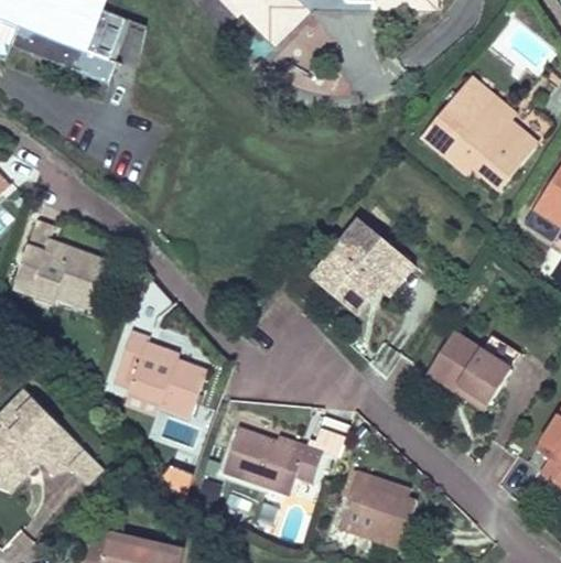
[(0,18),(17,24),(9,45),(108,85),(118,61),(110,58),(127,17),(105,8),(107,0),(0,0),(0,18)]
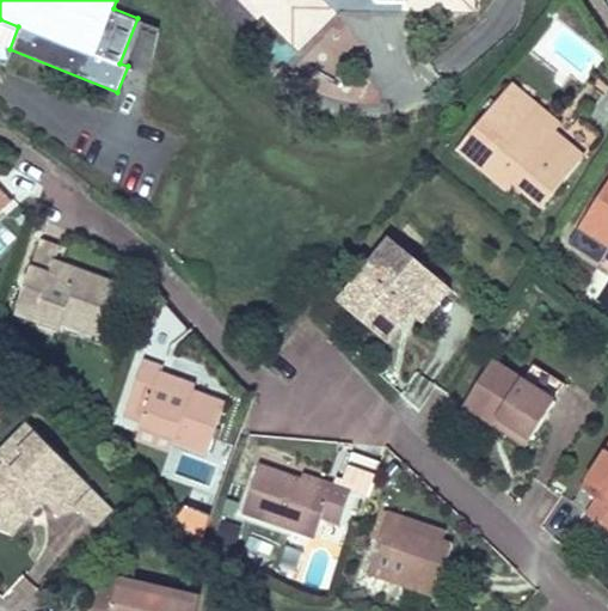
[(237,0),(257,20),(263,16),(246,0),(237,0)]
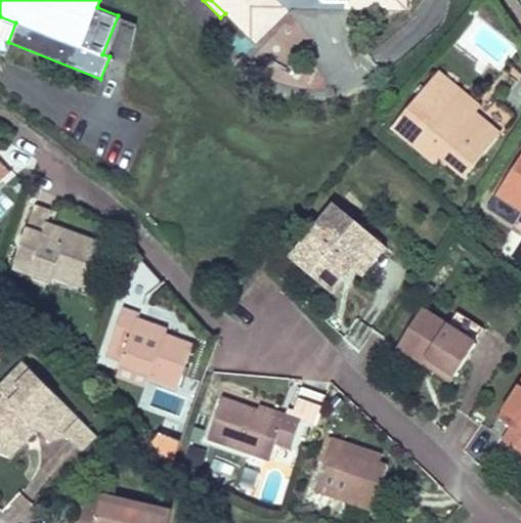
[(211,0),(225,13),(249,39),(283,5),(277,0),(344,0),(345,3),(401,3),(400,0),(211,0)]
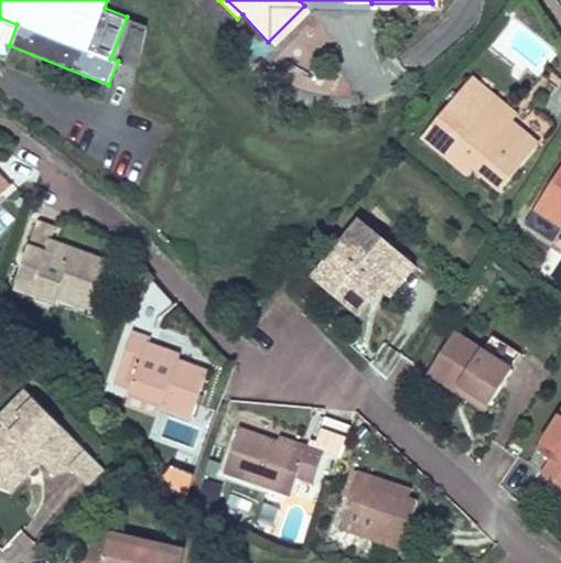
[(363,0),(364,10),(439,11),(438,0),(431,0),(432,3),(371,3),(370,0),(363,0)]
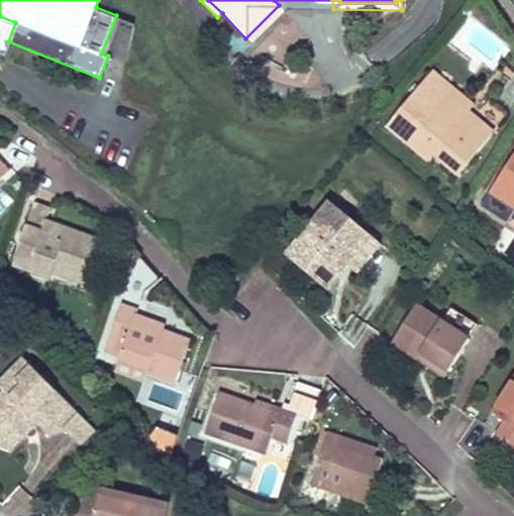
[(279,5),(245,38),(250,43),(284,11),(279,5)]
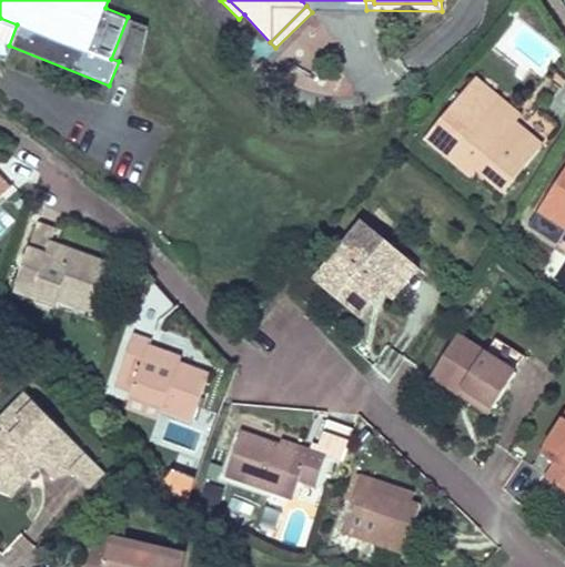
[(473,76),(467,82),(512,120),(518,113),(473,76)]
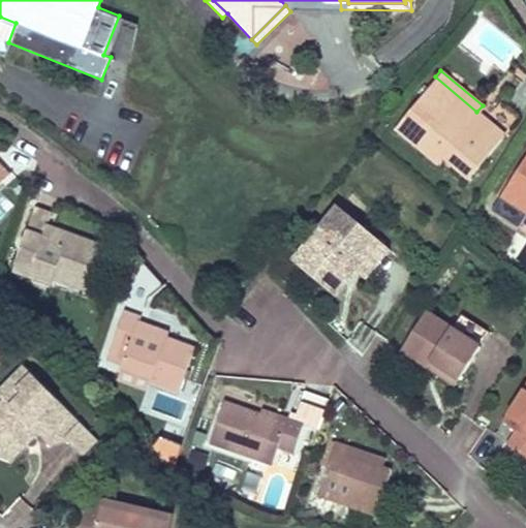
[(476,112),(435,76),(396,122),(439,158),(463,179),(502,133),(476,112)]
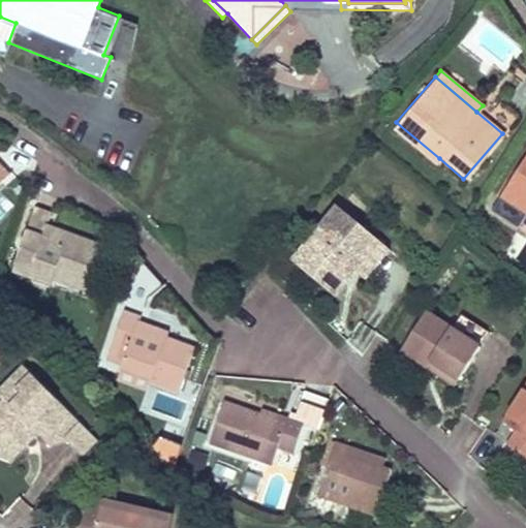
[(391,129),(433,165),(439,158),(396,122),(391,129)]
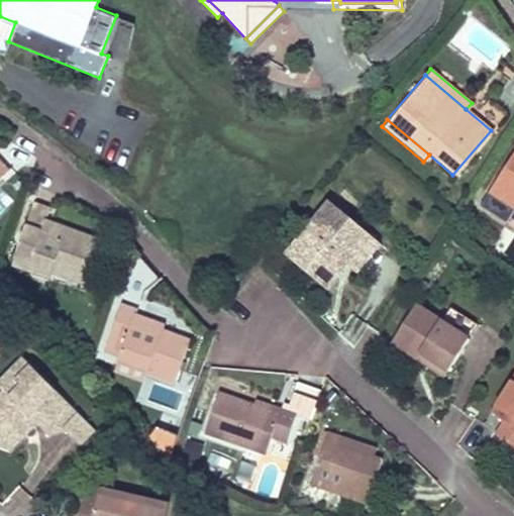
[(513,146),(477,205),(503,222),(509,213),(513,215),(513,146)]
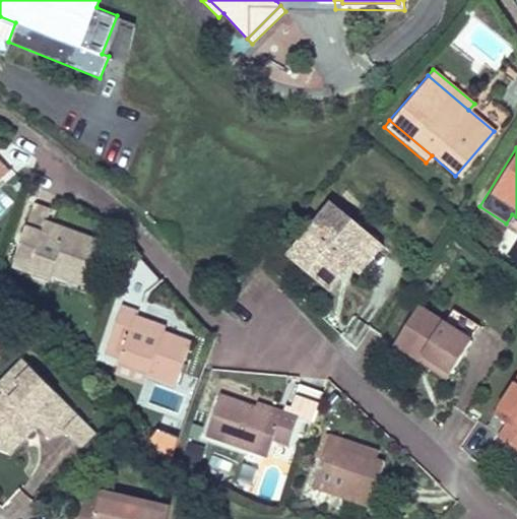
[(0,178),(9,170),(0,158),(0,178)]
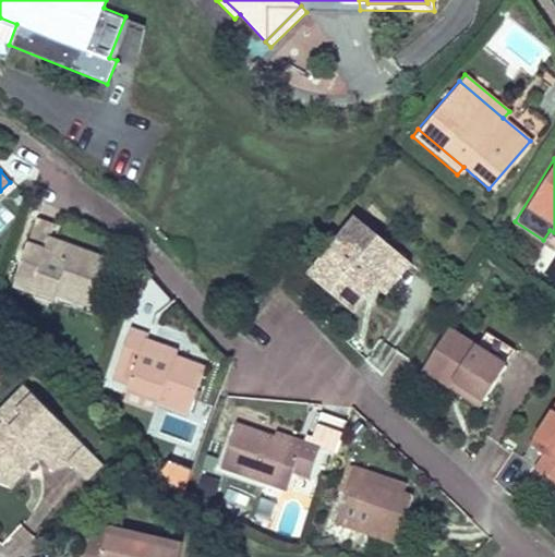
[(305,271),(352,312),(376,285),(402,255),(356,215),(305,271)]
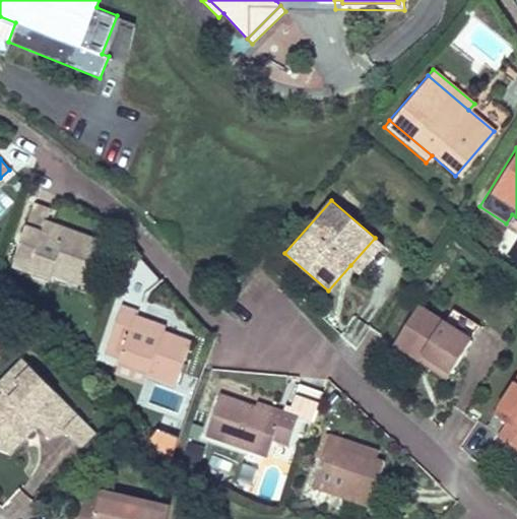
[(54,208),(35,201),(10,267),(49,281),(51,274),(82,286),(100,238),(50,219),(54,208)]
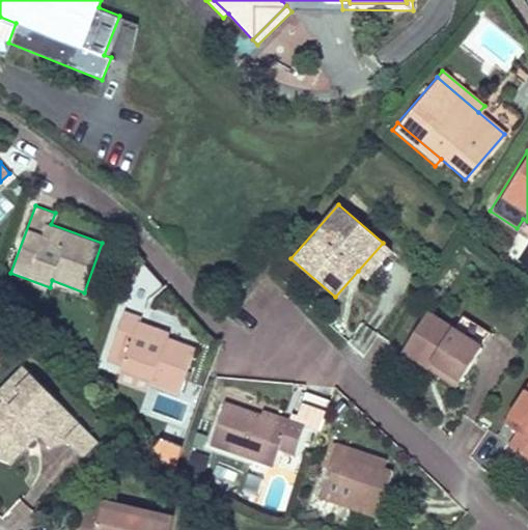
[(527,235),(527,221),(523,219),(517,228),(527,235)]
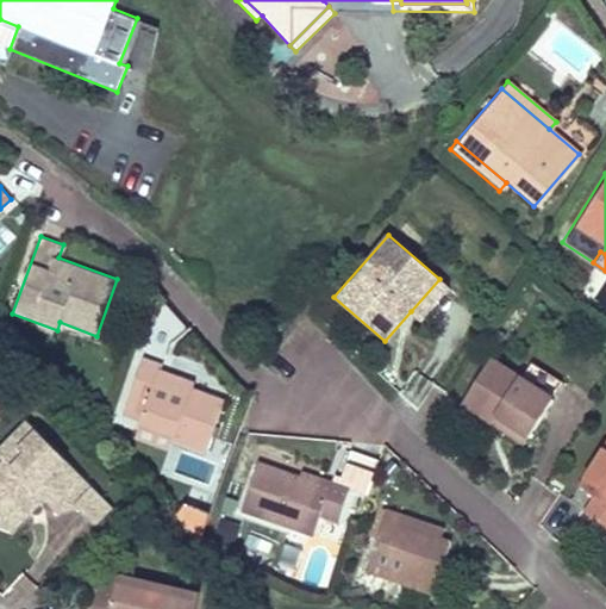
[(422,321),(450,289),(439,279),(411,311),(422,321)]
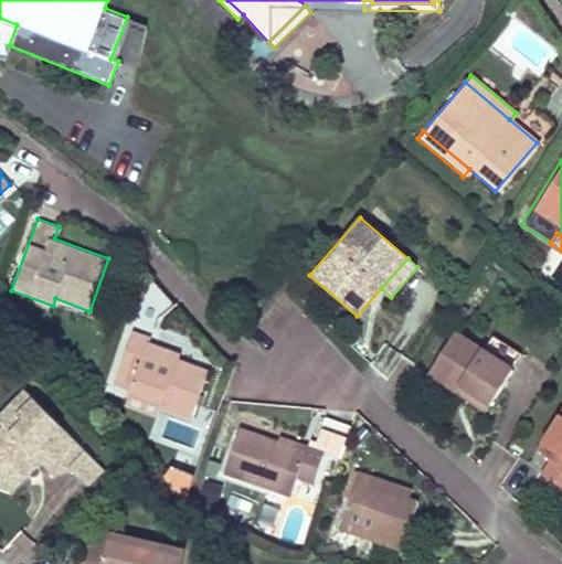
[(142,300),(131,329),(151,337),(162,308),(142,300)]
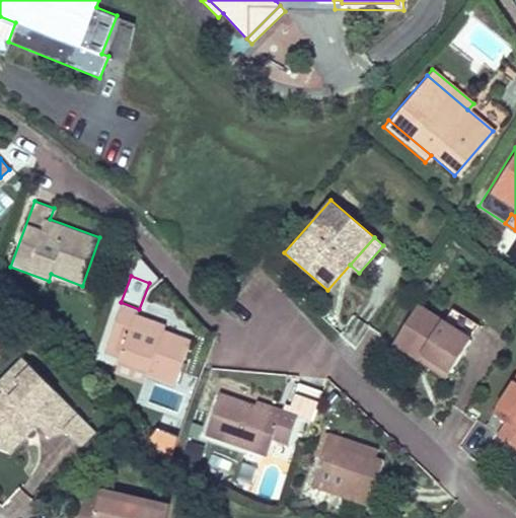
[(139,309),(121,302),(101,353),(118,359),(117,362),(145,373),(145,375),(173,386),(192,340),(164,329),(160,338),(132,327),(137,313),(139,309)]
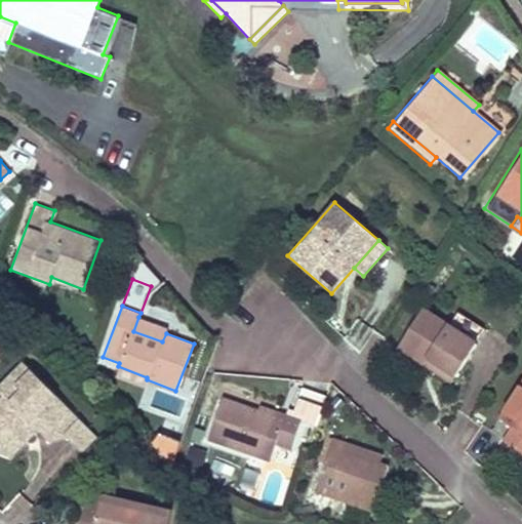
[(419,308),(393,348),(419,365),(423,359),(452,378),(475,344),(419,308)]
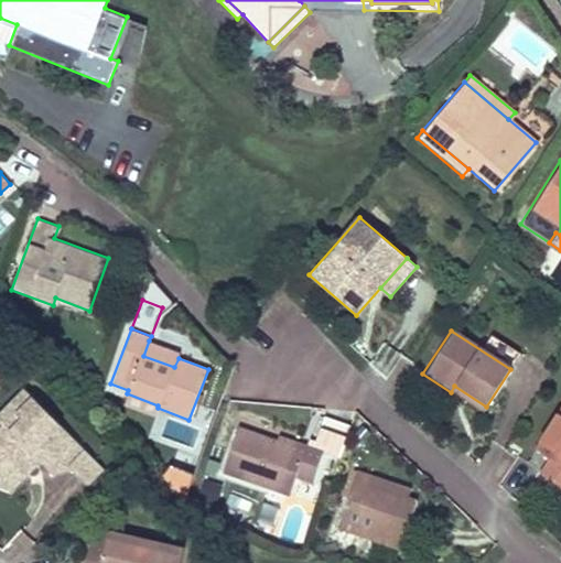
[(180,353),(149,340),(143,356),(174,367),(179,358),(180,353)]
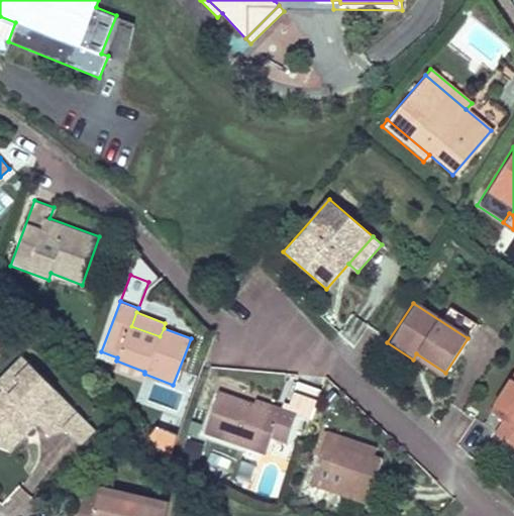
[(441,378),(445,373),(416,353),(413,359),(441,378)]
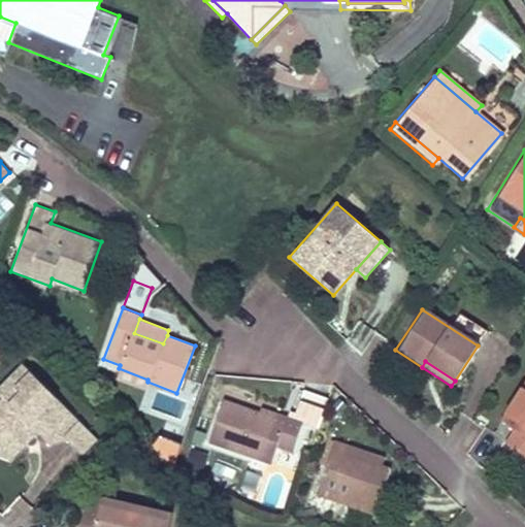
[(97,439),(22,363),(5,380),(0,385),(0,397),(1,398),(0,399),(0,456),(9,461),(37,434),(47,445),(66,440),(81,456),(97,439)]
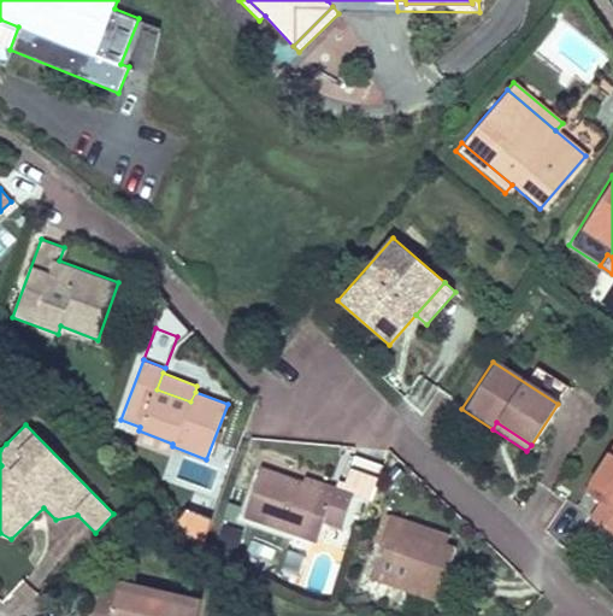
[(172,446),(172,444),(139,430),(134,444),(168,457),(172,446)]
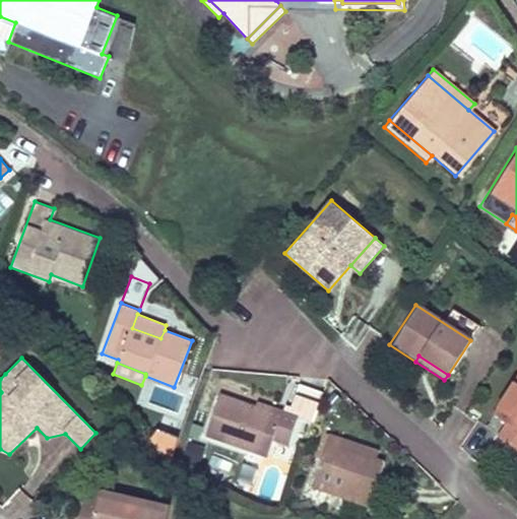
[(516,371),(490,413),(504,422),(495,436),(516,450),(516,371)]
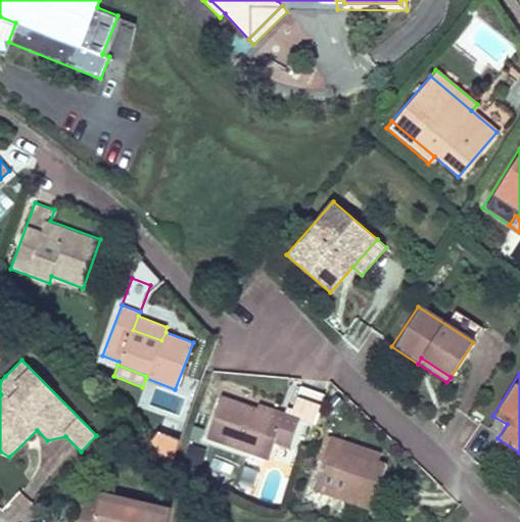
[(287,407),(285,413),(258,402),(257,408),(221,394),(205,438),(268,461),(274,443),(289,449),(299,421),(314,425),(325,394),(300,385),(292,409),(287,407)]
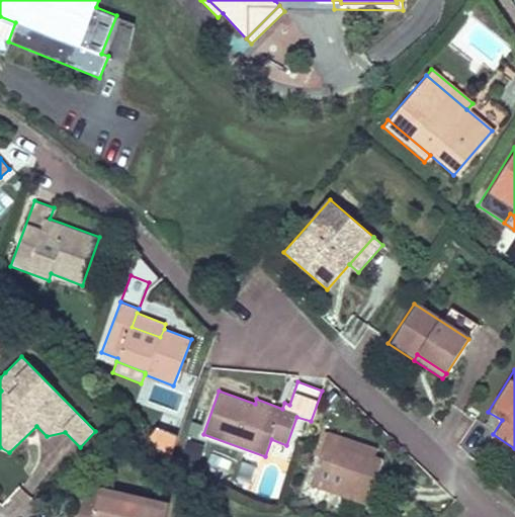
[(199,426),(189,422),(185,435),(195,438),(199,426)]
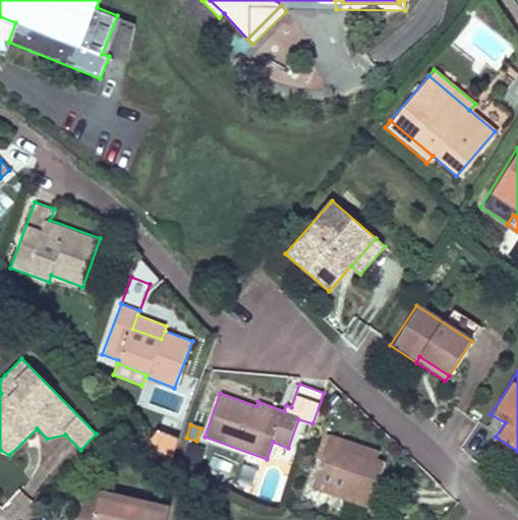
[(312,488),(373,509),(390,462),(378,458),(345,448),(347,440),(330,435),(312,488)]
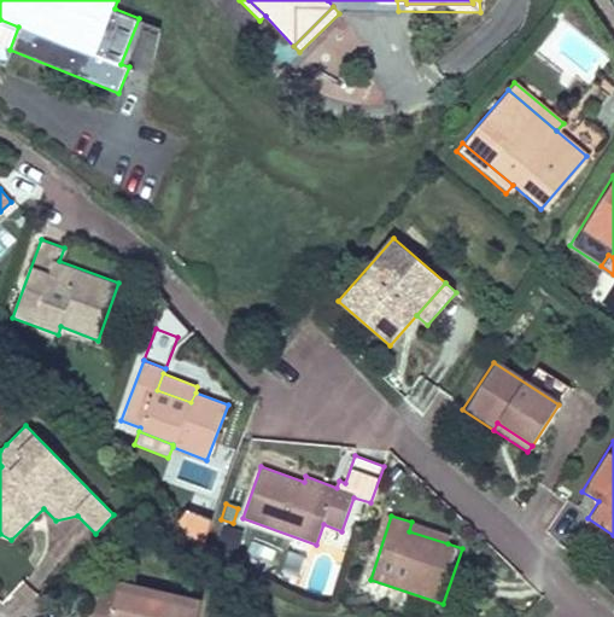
[(450,535),(411,522),(409,531),(448,543),(450,535)]
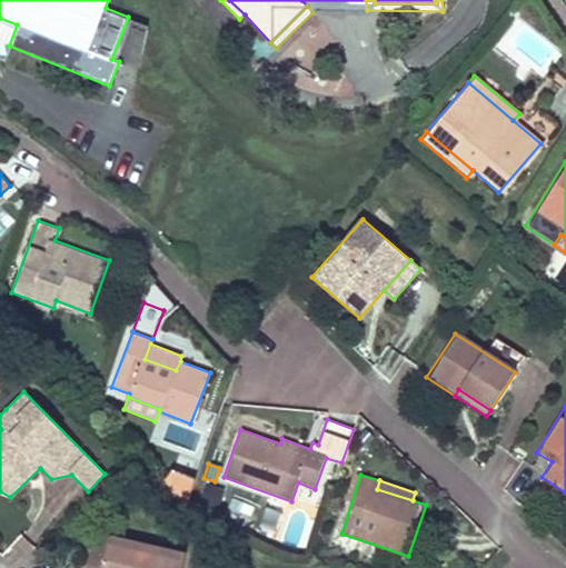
[(222,490),(202,484),(195,504),(215,511),(222,490)]
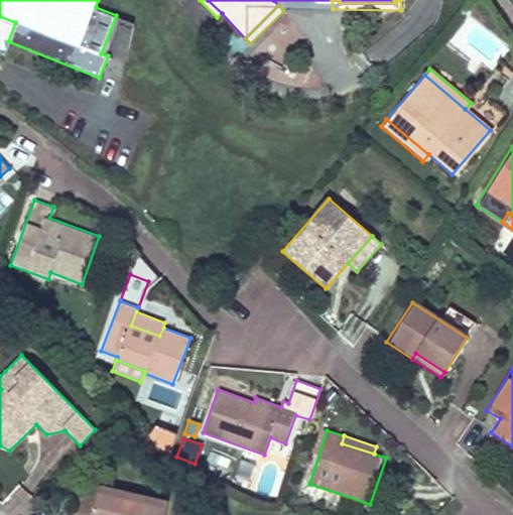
[(101,487),(85,484),(82,495),(98,499),(101,487)]
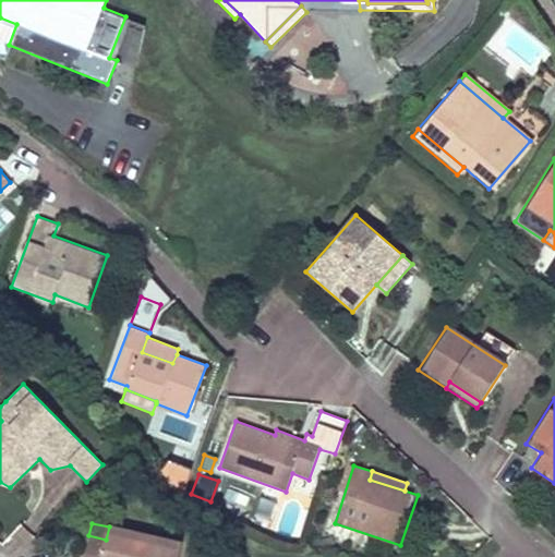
[(177,556),(180,544),(109,527),(106,540),(88,535),(83,556),(177,556)]
